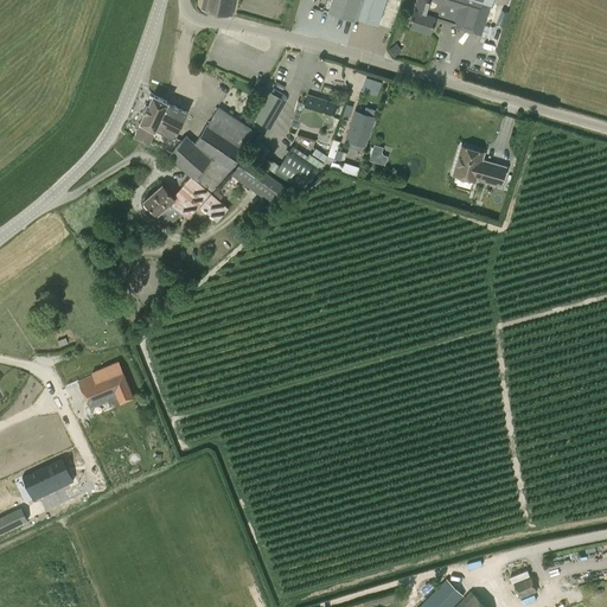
[(203,0),(200,10),(232,17),(235,0),(203,0)]
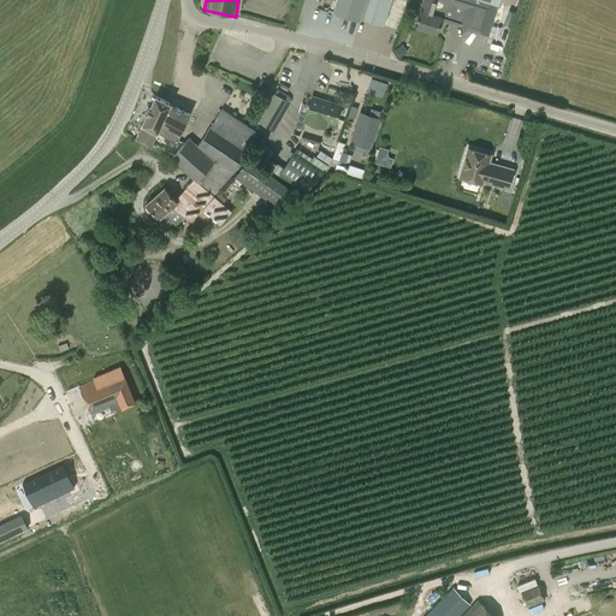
[(337,0),(333,11),(360,19),(360,17),(365,0),(337,0)]
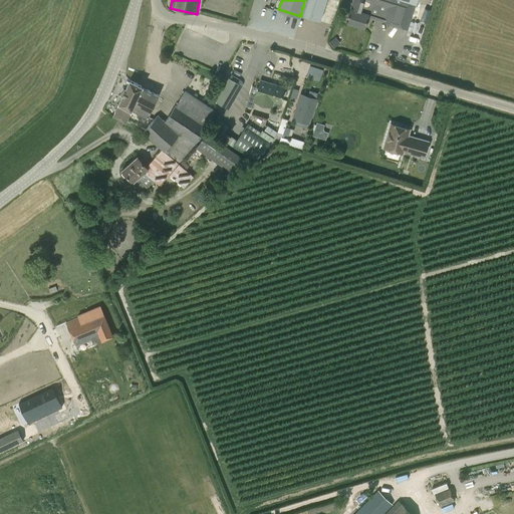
[(304,0),(300,14),(320,21),(326,0),(304,0)]
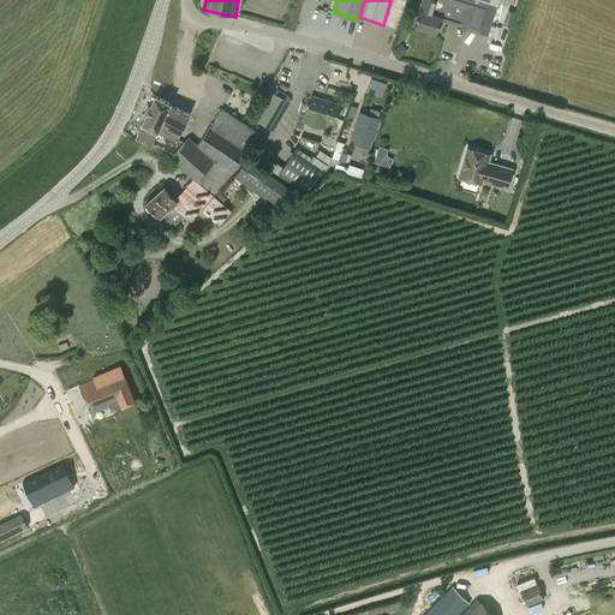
[(422,0),(415,27),(435,33),(441,17),(443,18),(447,9),(461,13),(457,27),(488,35),(495,10),(497,4),(484,0),(422,0)]
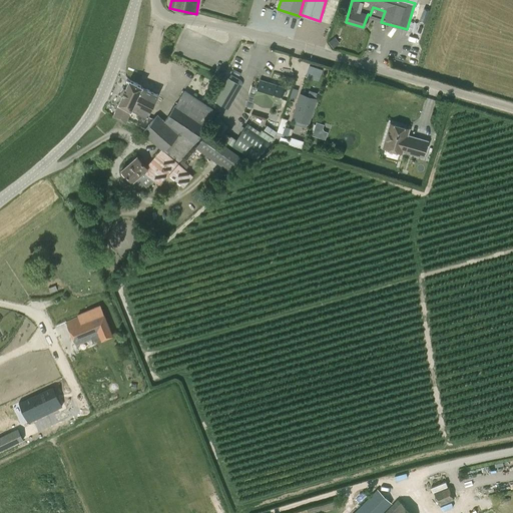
[(454,31),(465,32),(467,19),(456,18),(454,31)]
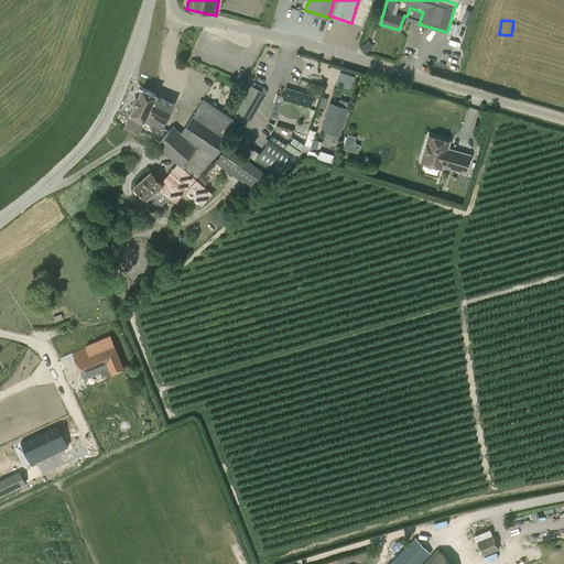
[(232,109),(250,120),(266,94),(267,93),(267,91),(266,89),(264,88),(253,82),(251,86),(247,84),(232,109)]
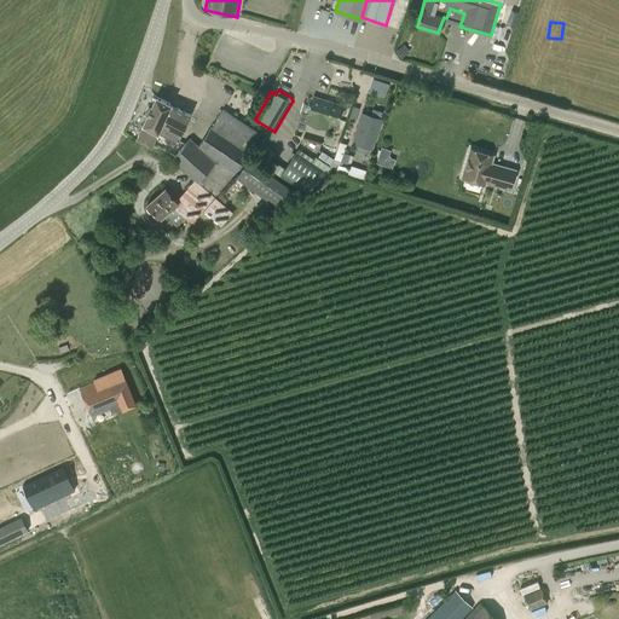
[(156,97),(150,109),(145,108),(144,111),(148,114),(142,126),(143,126),(137,139),(152,146),(158,133),(158,132),(171,105),(171,104),(156,97)]
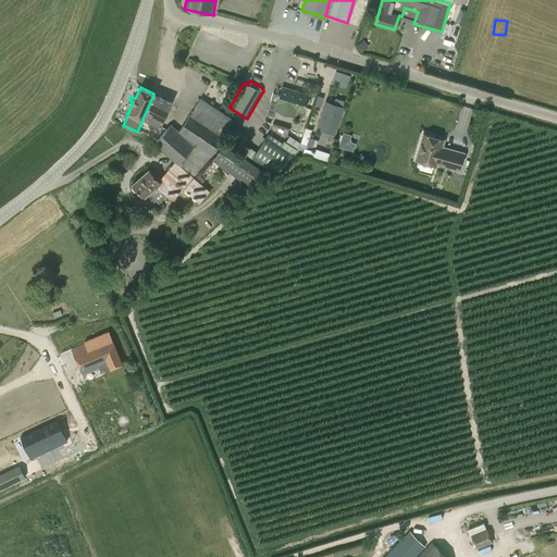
[(276,110),(301,118),(306,103),(307,103),(308,102),(309,99),(309,98),(308,97),(308,96),(282,87),(280,95),(273,93),(270,102),(271,102),(267,114),(274,116),(276,110)]
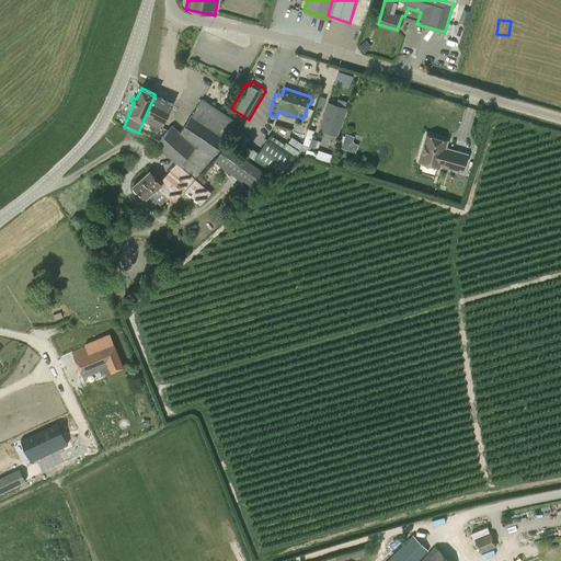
[(155,95),(144,119),(161,128),(173,103),(155,95)]
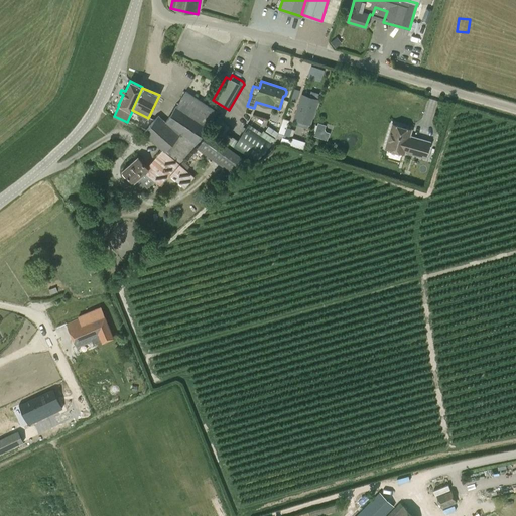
[(176,161),(178,164),(197,144),(217,113),(185,92),(165,122),(157,115),(142,133),(163,150),(169,156),(176,161)]
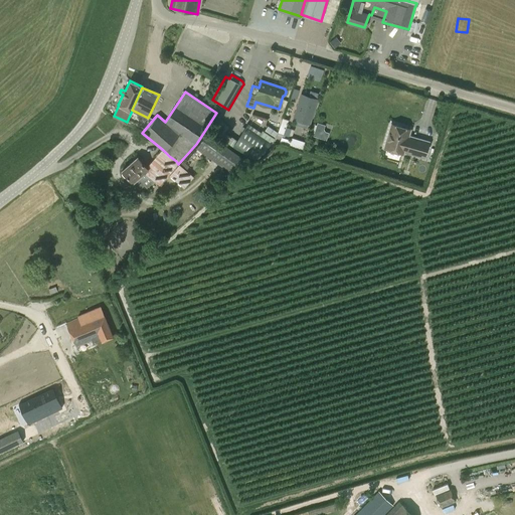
[(301,94),(293,119),(296,120),(310,125),(318,99),(301,94)]
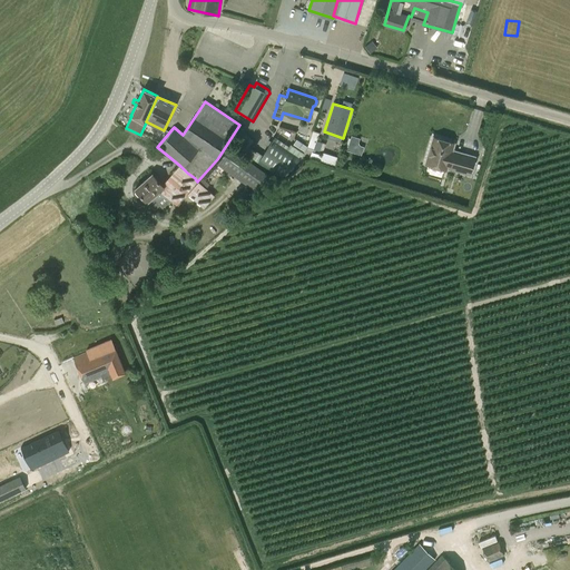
[(233,141),(246,150),(254,139),(245,134),(241,130),(233,141)]
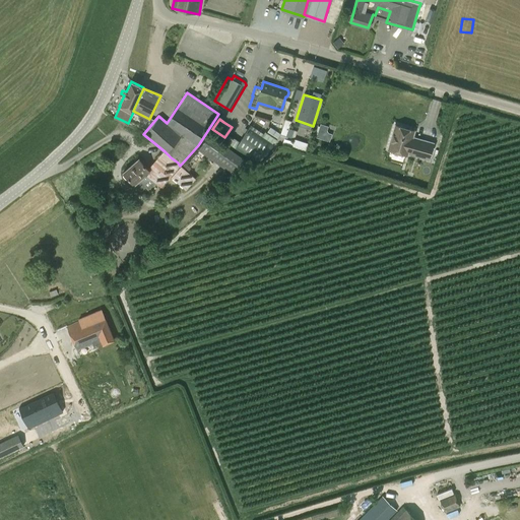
[(407,151),(428,157),(432,144),(411,138),(413,131),(395,126),(389,149),(406,154),(407,151)]
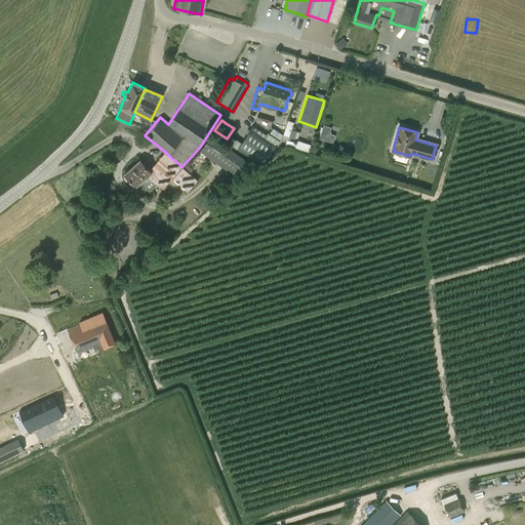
[(236,151),(257,165),(278,146),(250,128),(236,151)]
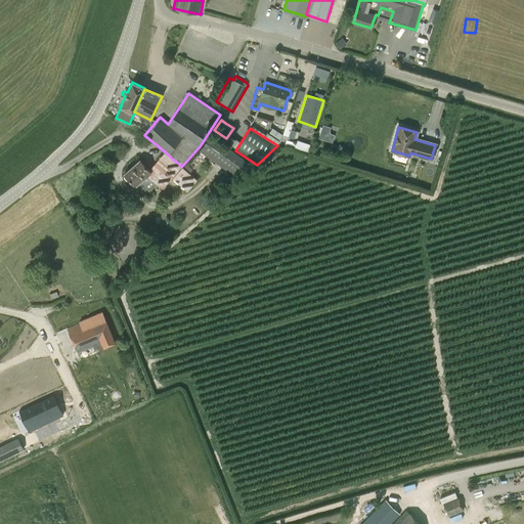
[(226,164),(235,153),(211,135),(202,146),(226,164)]
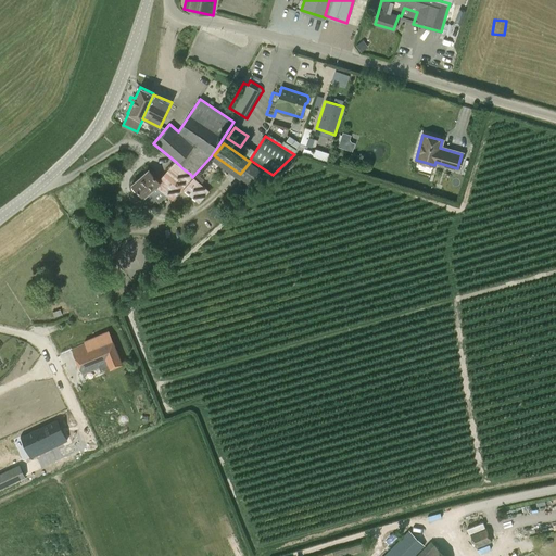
[(198,203),(209,190),(192,177),(190,174),(182,168),(176,162),(159,181),(149,169),(131,185),(133,186),(130,187),(135,191),(137,190),(143,198),(143,197),(150,204),(156,199),(159,202),(166,196),(172,200),(181,188),(198,203)]
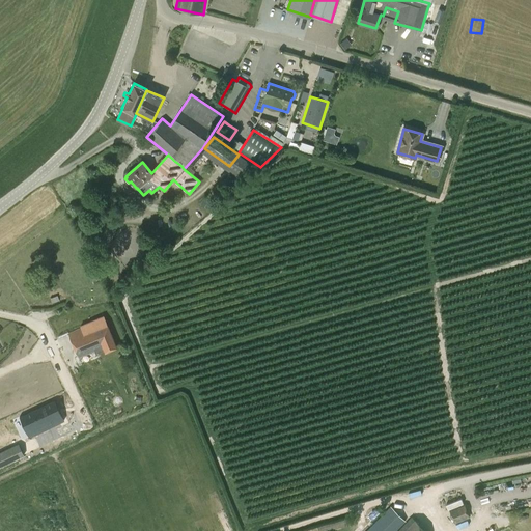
[(253,165),(245,159),(236,171),(245,177),(253,165)]
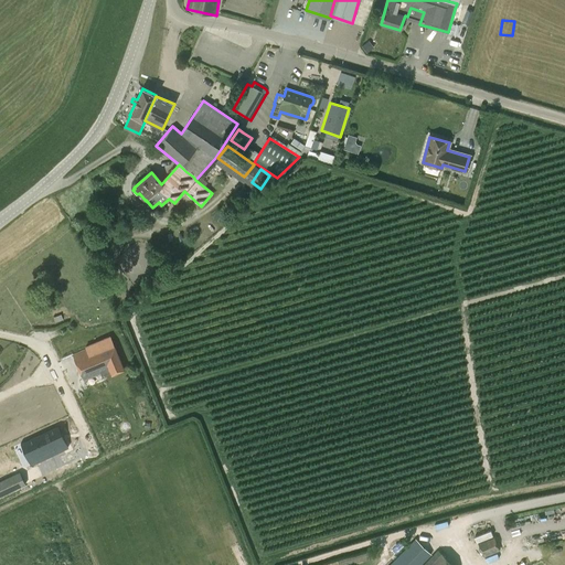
[(87,350),(74,355),(84,380),(100,373),(103,377),(112,373),(112,374),(124,369),(114,345),(110,337),(86,347),(87,350)]
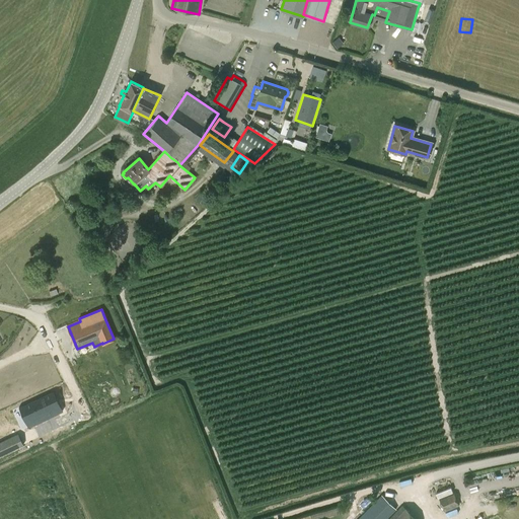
[(53,391),(26,403),(31,416),(35,414),(38,420),(54,412),(58,413),(63,411),(53,391)]
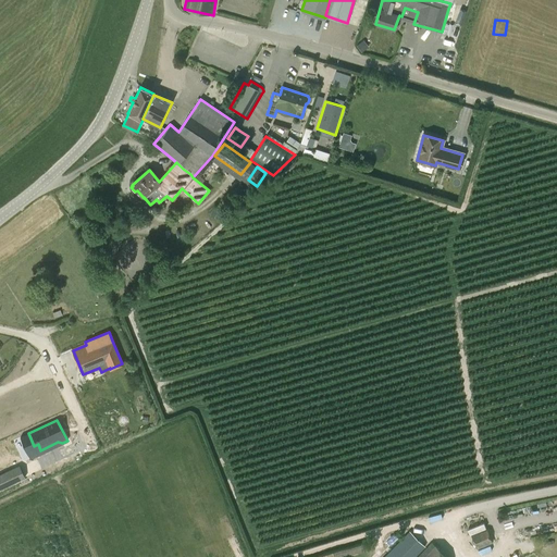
[(20,466),(0,474),(0,489),(25,478),(20,466)]
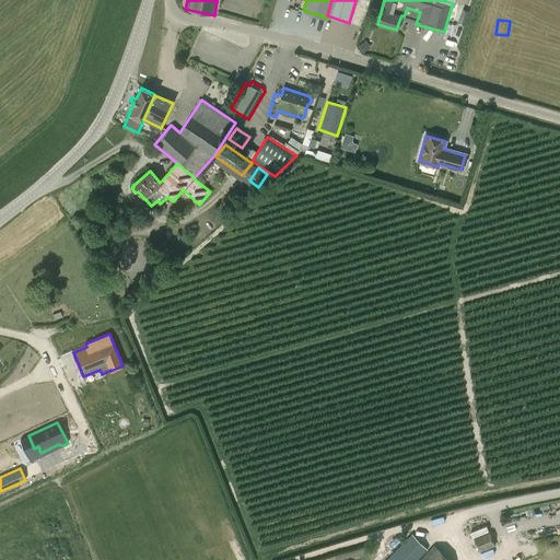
[(485,518),(469,524),(479,550),(494,545),(485,518)]
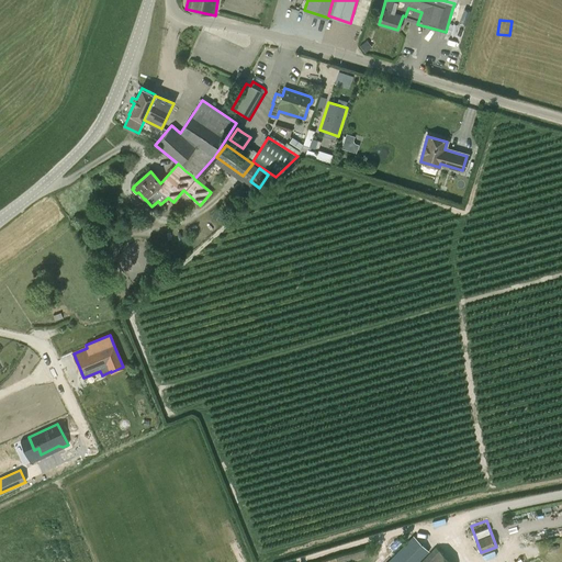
[(413,536),(388,561),(417,561),(428,551),(413,536)]
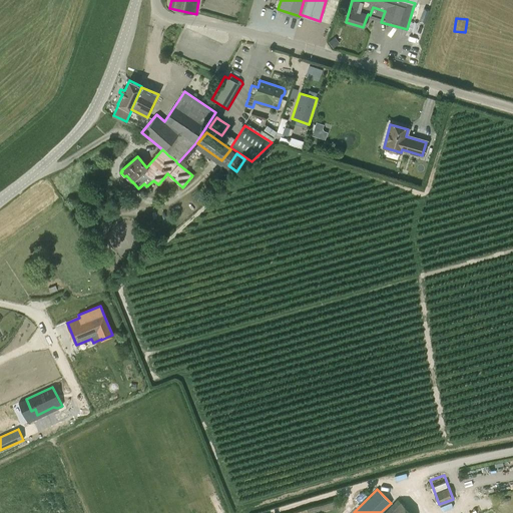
[(410,512),(397,500),(384,512),(410,512)]
